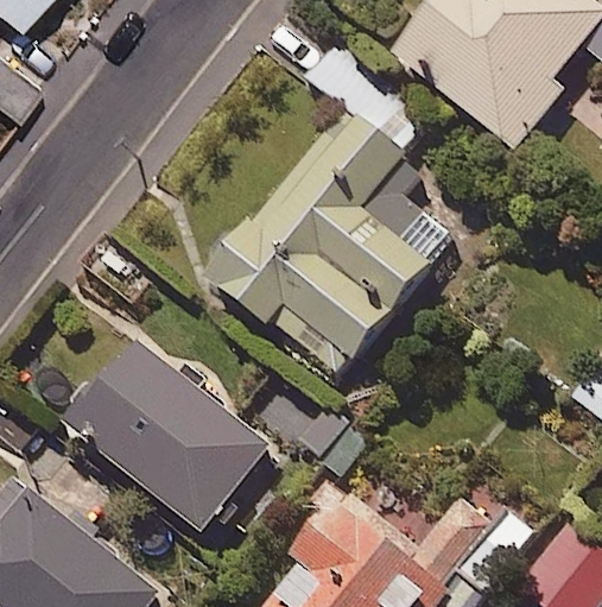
[(0,11),(10,19),(25,0),(0,0),(0,11)]
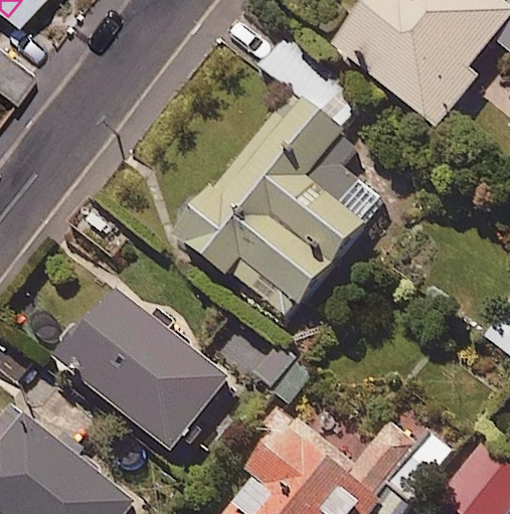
[(367,0),(333,42),(435,127),(477,74),(467,66),(491,37),(509,52),(509,0),(367,0)]
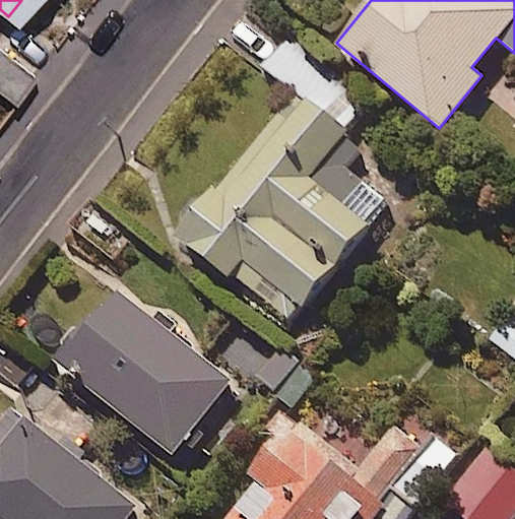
[(362,107),(281,42),(262,65),(296,92),(221,184),(216,180),(176,229),(287,320),(384,202),(342,168),(358,148),(340,134),(362,107)]
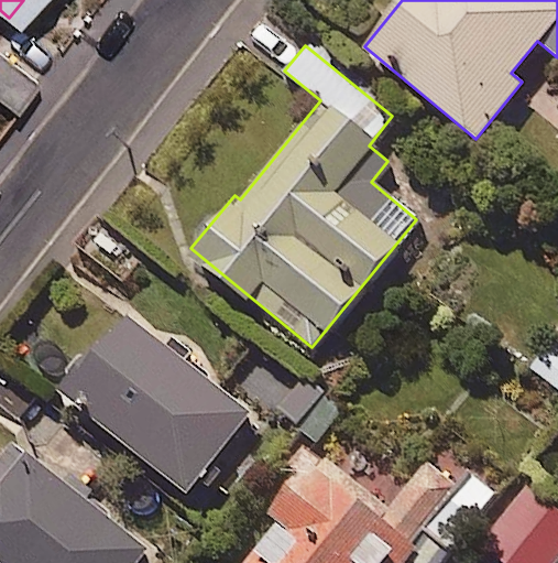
[(31,77),(0,51),(0,99),(8,106),(31,77)]
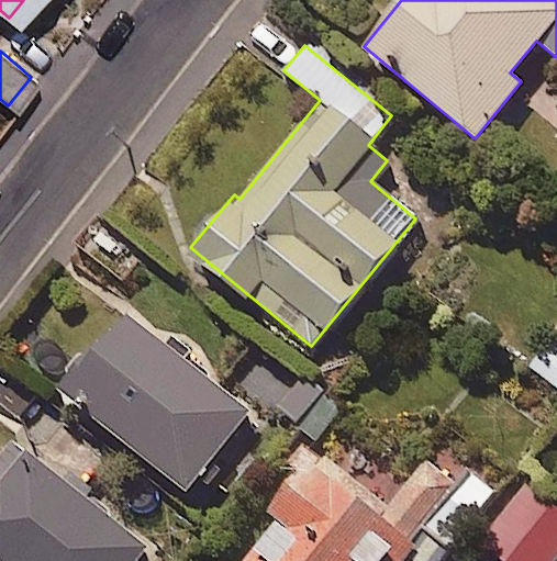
[(248,413),(118,310),(55,389),(186,492),(248,413)]
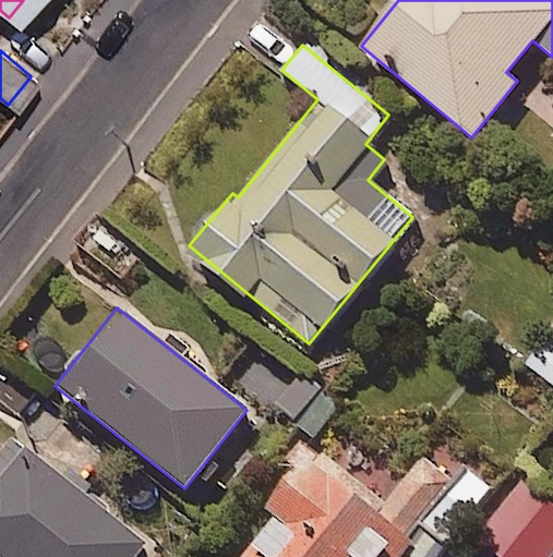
[(552,348),(543,340),(524,363),(552,387),(552,348)]
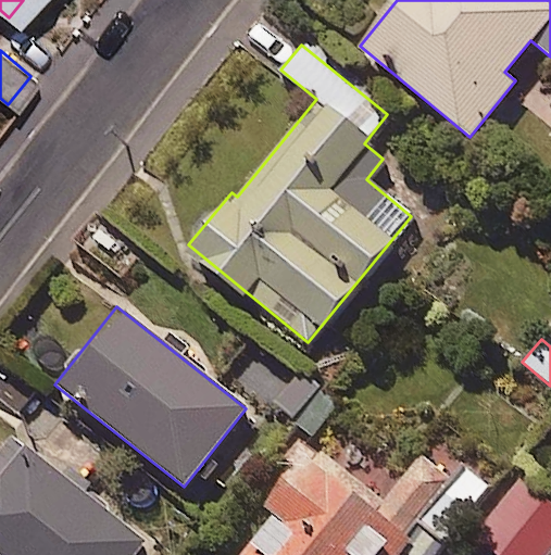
[(336,405),(300,374),(273,404),(309,436),(336,405)]
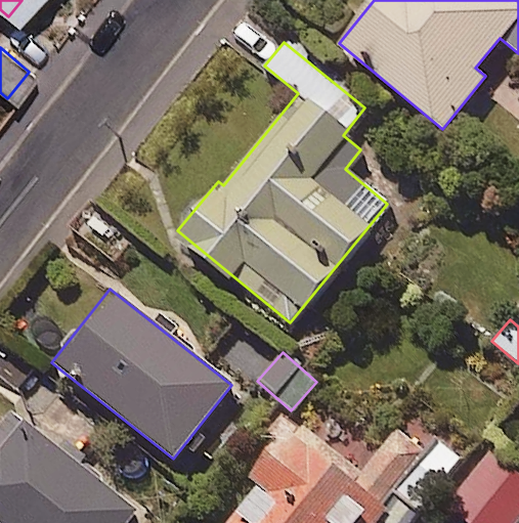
[(407,522),(464,454),(409,410),(357,475),(285,417),(263,442),(274,451),(215,522),(369,522),(375,517),(382,522),(407,522)]
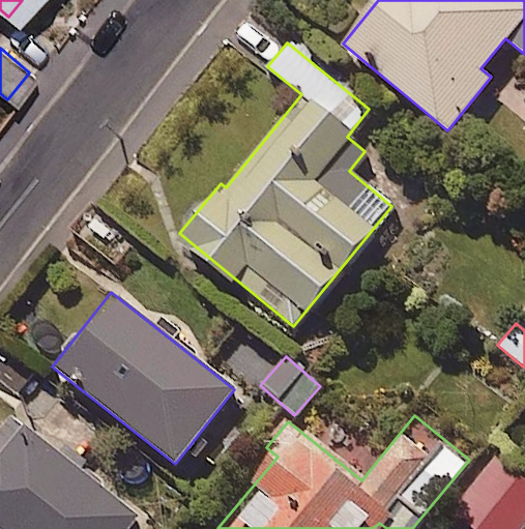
[(125,528),(138,516),(16,416),(0,435),(0,527),(1,528),(125,528)]
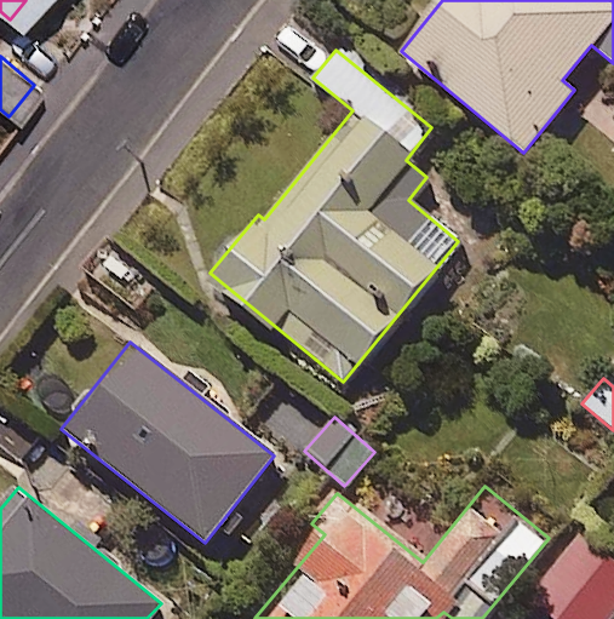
[(604,618),(613,608),(613,575),(568,543),(526,601),(550,618),(604,618)]
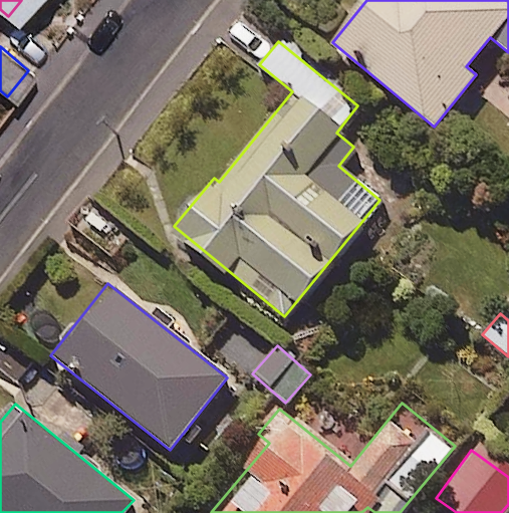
All buildings are outlined.
